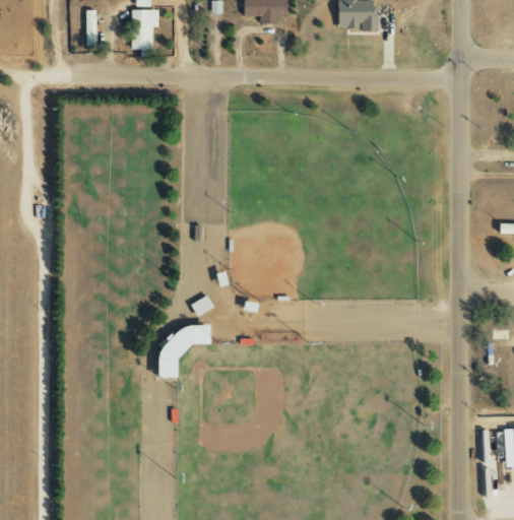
[(225,14),(225,0),(214,0),(214,14),(225,14)]
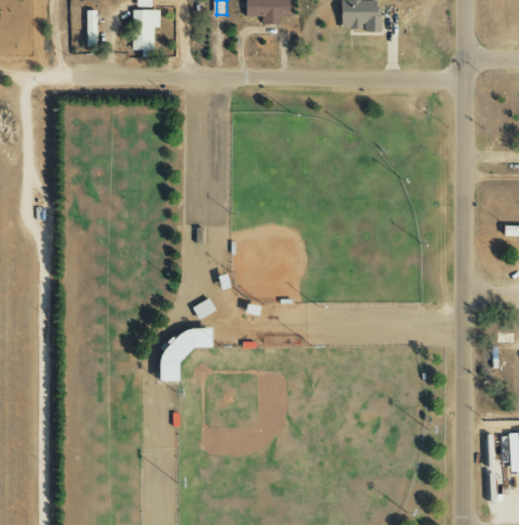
[(290,0),(247,0),(247,16),(265,16),(265,24),(281,24),(281,16),(290,16),(290,0)]
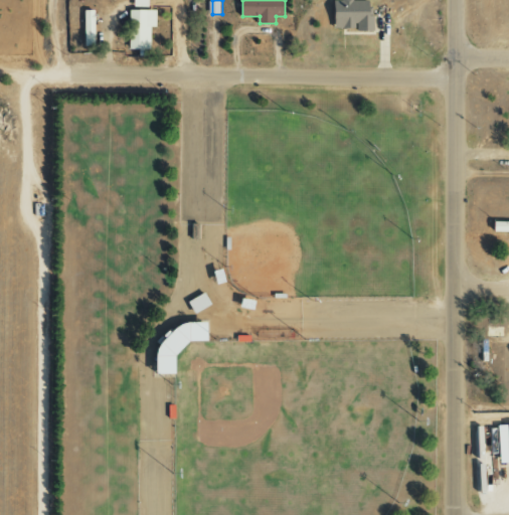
[(334,0),(334,28),(358,28),(358,30),(374,31),(374,0),(334,0)]
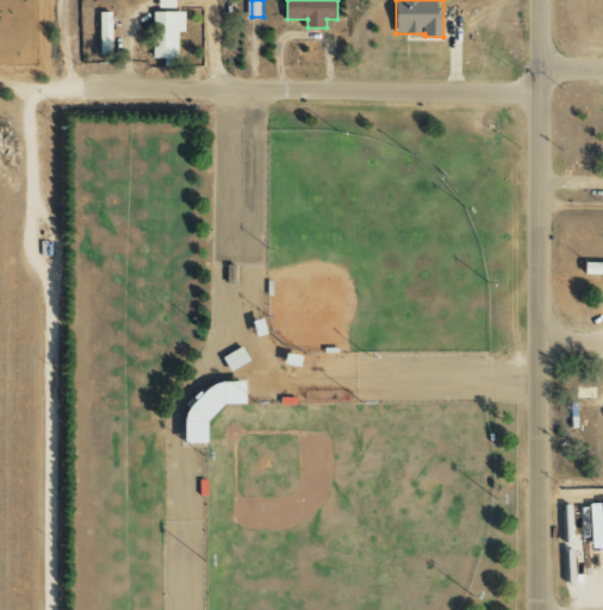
[(187,11),(156,12),(156,58),(168,58),(168,66),(180,66),(180,32),(187,32),(187,11)]
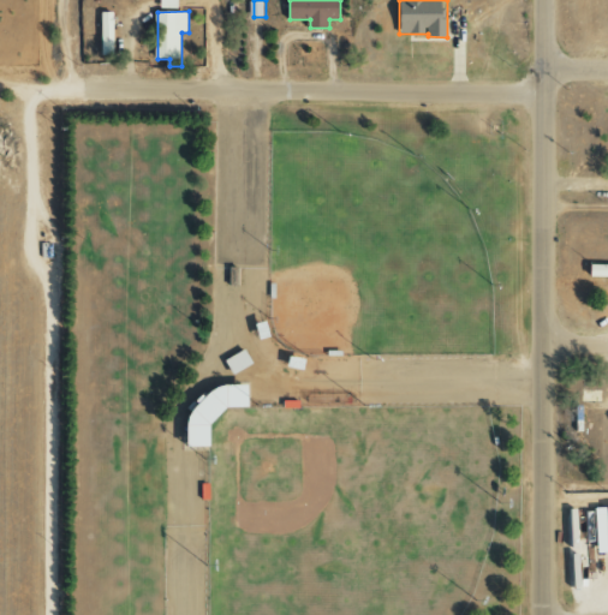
[(115,12),(103,12),(105,54),(117,54),(115,12)]
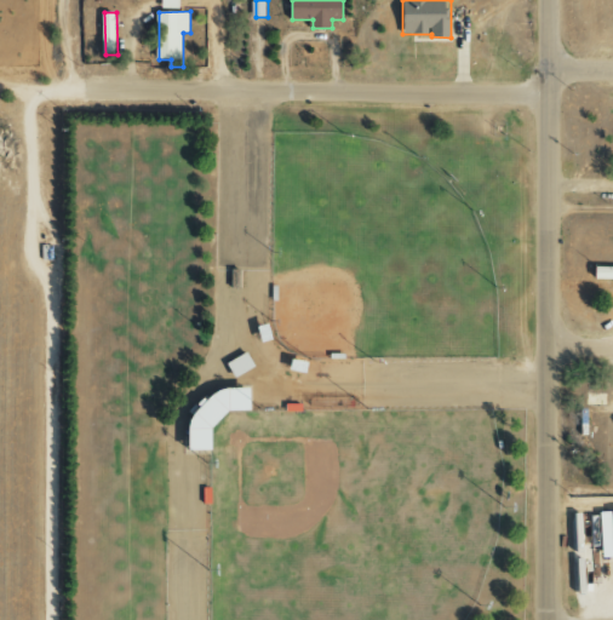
[(612,267),(595,267),(595,279),(612,279),(612,267)]
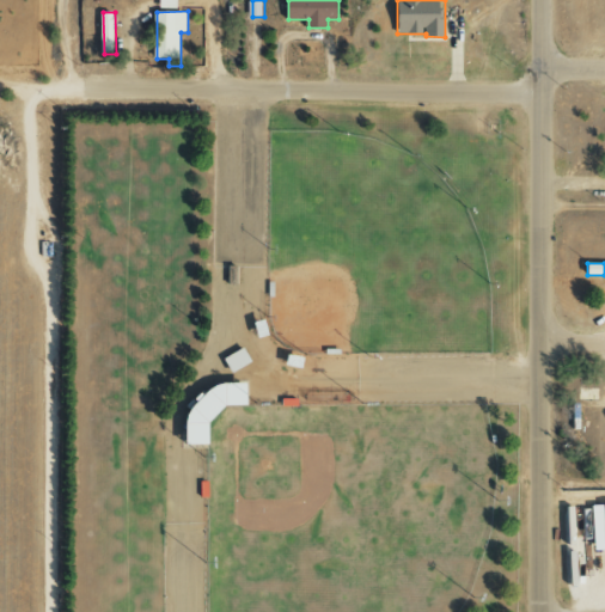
[(592,510),(576,510),(578,549),(593,548),(592,510)]
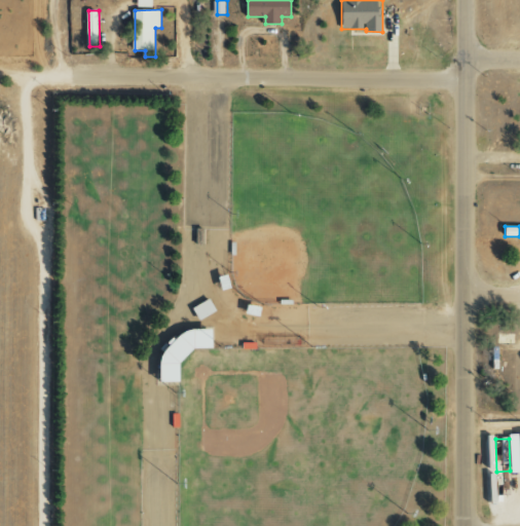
[(511,462),(519,462),(519,440),(510,440),(511,462)]
